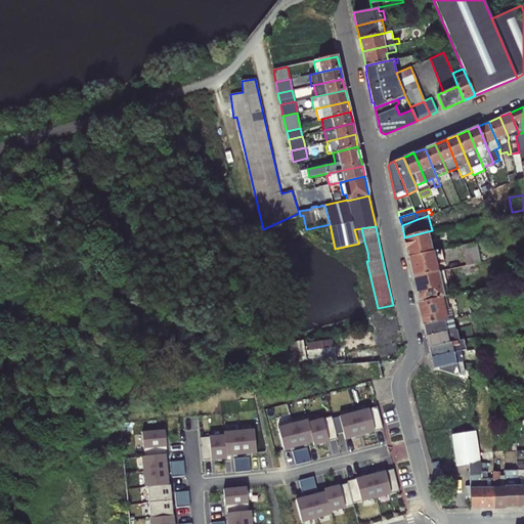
[(364,242),(361,228),(354,229),(358,244),(364,242)]
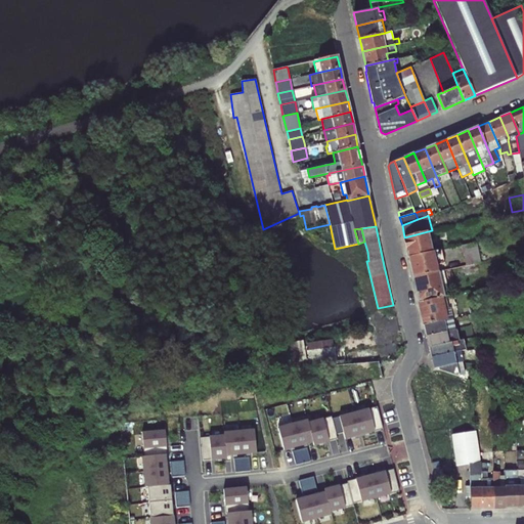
[(428,231),(404,237),(408,257),(433,252),(428,231)]
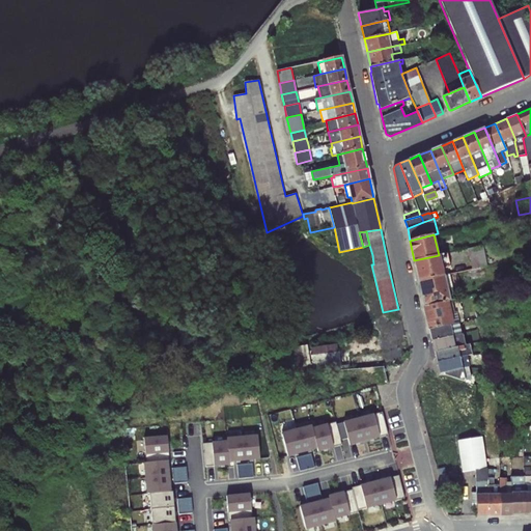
[(483,245),(468,249),(472,270),(487,267),(483,245)]
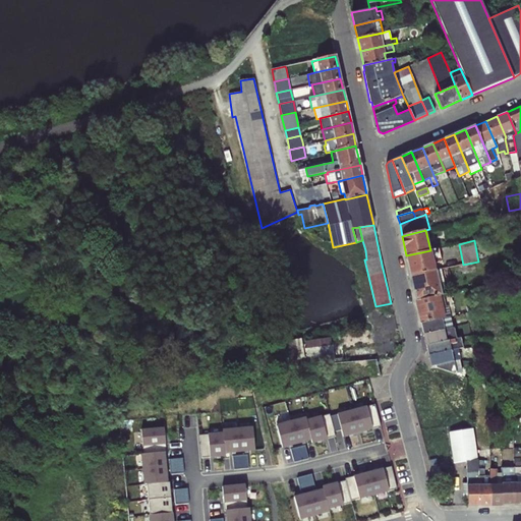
[(430,250),(406,255),(411,276),(439,270),(437,263),(441,262),(438,250),(431,251),(430,250)]
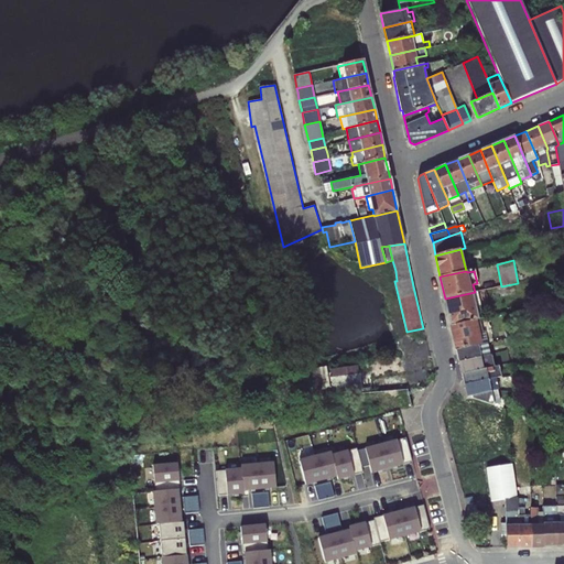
[(475,292),(445,299),(451,325),(479,318),(483,317),(478,293),(475,294),(475,292)]
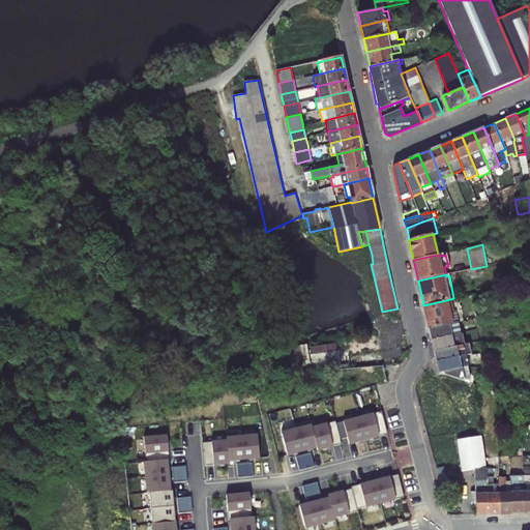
[(450,299),(423,305),(429,328),(458,322),(455,311),(453,311),(450,299)]
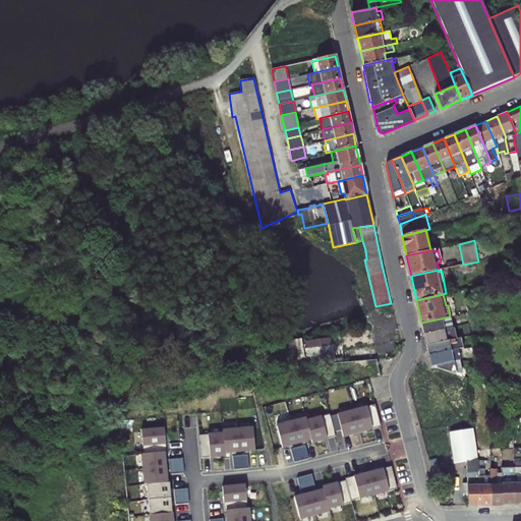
[(450,316),(421,323),(424,334),(452,327),(450,316)]
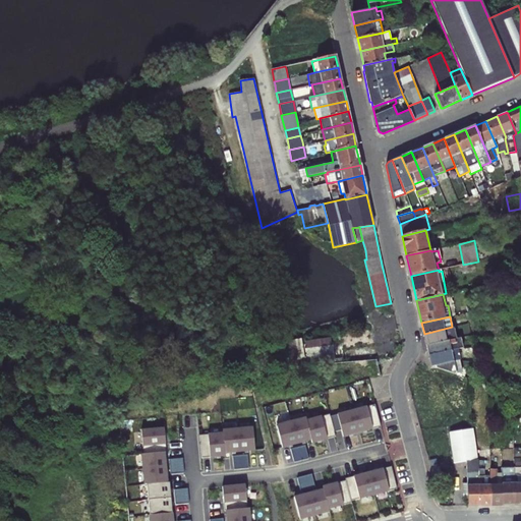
[(452,327),(424,334),(426,345),(456,339),(454,328),(453,327),(452,327)]
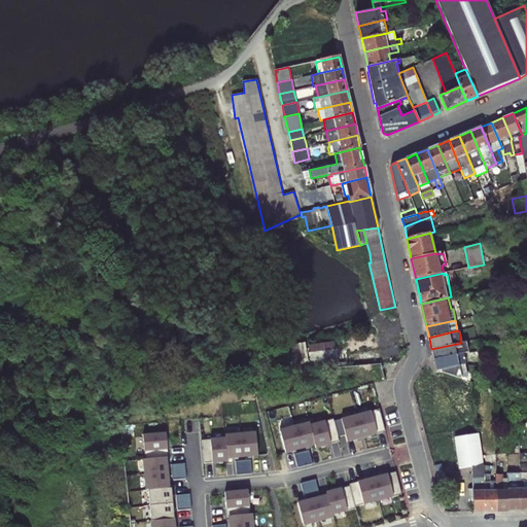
[(305,342),(285,346),(288,366),(290,365),(297,382),(311,370),(346,366),(345,361),(339,362),(336,350),(309,353),(310,362),(308,362),(305,342)]
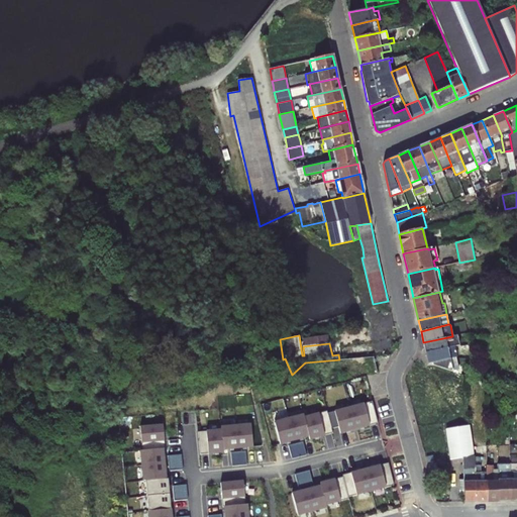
[(452,336),(423,342),(425,352),(453,346),(459,345),(456,335),(452,336)]
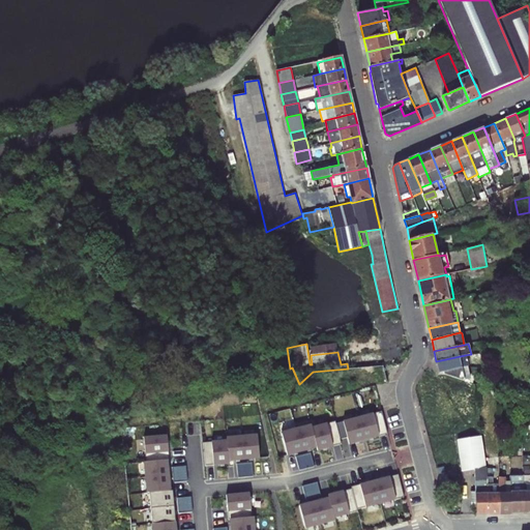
[(465,355),(436,361),(439,373),(444,372),(467,366),(468,366),(465,355)]
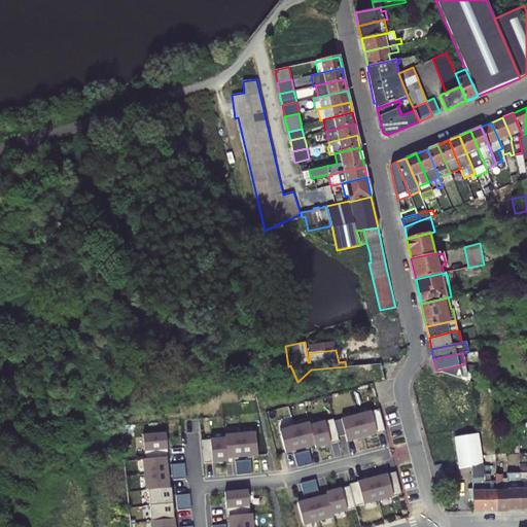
[(464,364),(442,370),(442,373),(461,378),(460,376),(466,377),(464,364)]
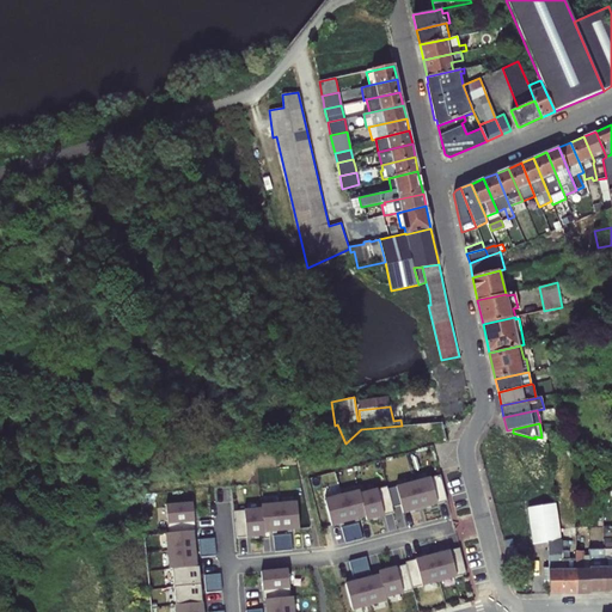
[(360,490),(325,500),(332,525),(366,516),(367,520),(395,513),(393,507),(401,506),(402,513),(448,501),(442,479),(441,475),(389,489),(387,487),(361,494),(360,490)]
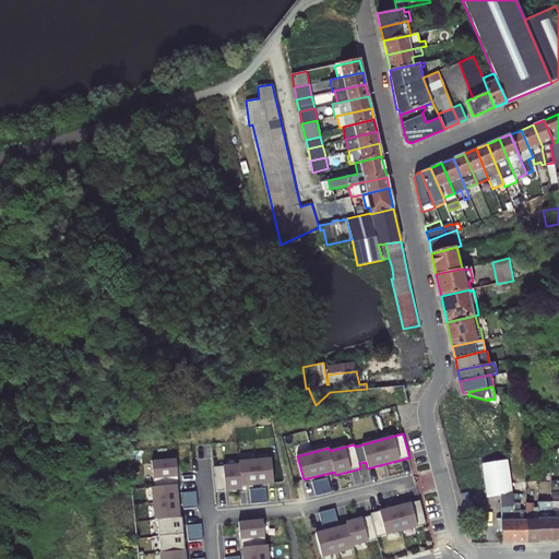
[(154,487),(153,487),(155,520),(157,520),(161,558),(186,558),(182,516),(180,518),(177,485),(179,485),(177,459),(152,461),(154,487)]
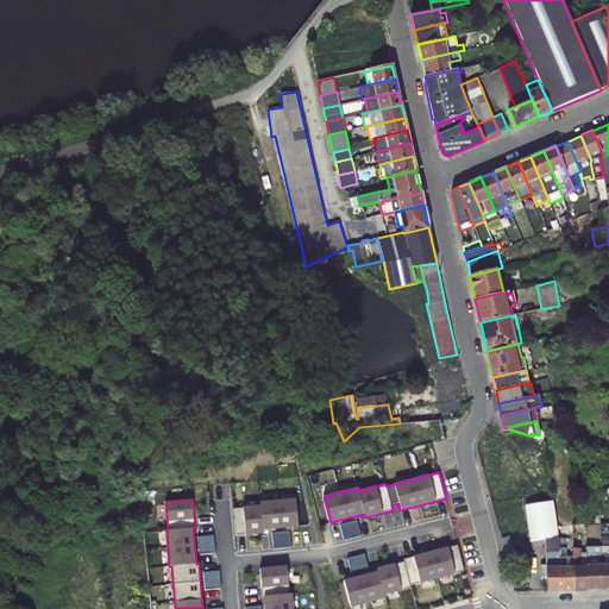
[(264,529),(299,526),(296,500),(261,502),(261,506),(233,508),(236,535),(264,532),(264,529)]
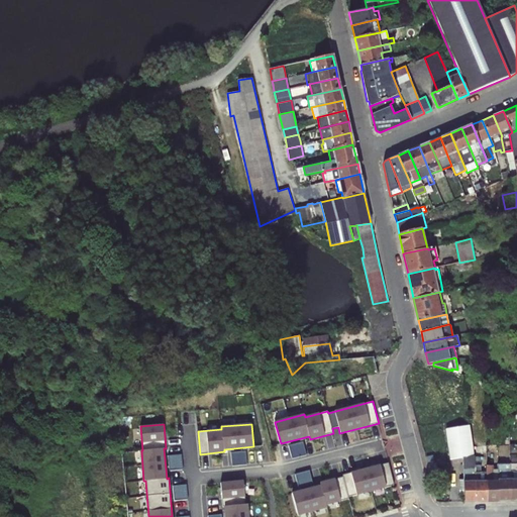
[(475,469),(473,457),(469,426),(445,429),(450,460),(462,458),(462,470),(463,480),(458,480),(459,495),(463,495),(463,502),(476,502),(475,469)]
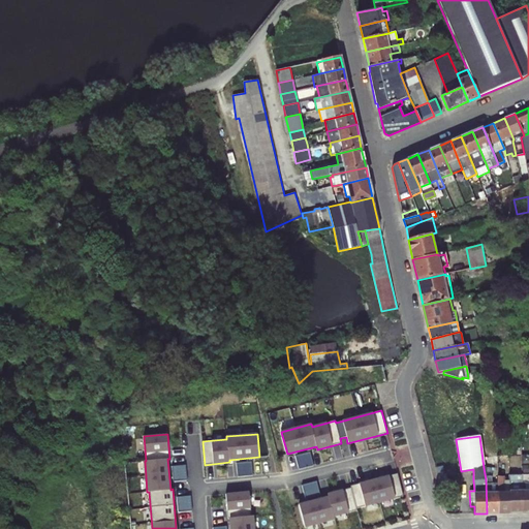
[(314,465),(310,452),(296,456),(300,469),(314,465)]
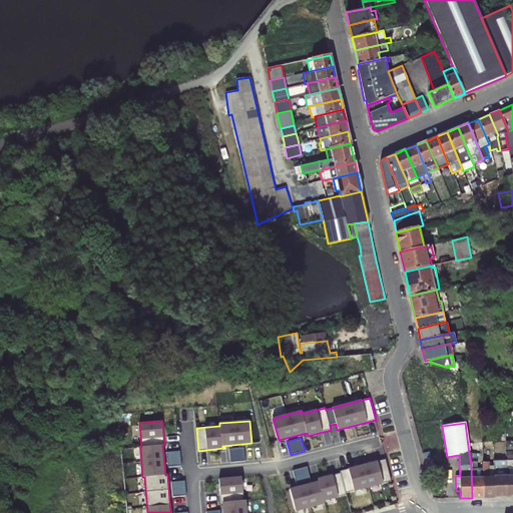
[(245,446),(230,447),(231,460),(246,459),(245,446)]
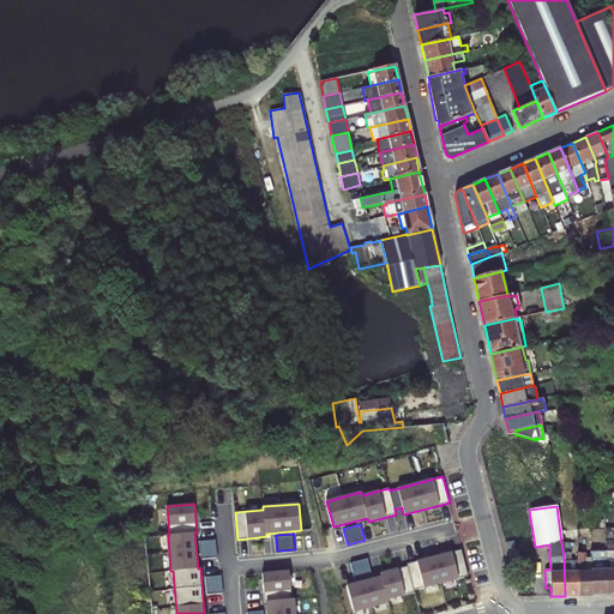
[(216,540),(199,541),(202,559),(217,557),(216,540)]
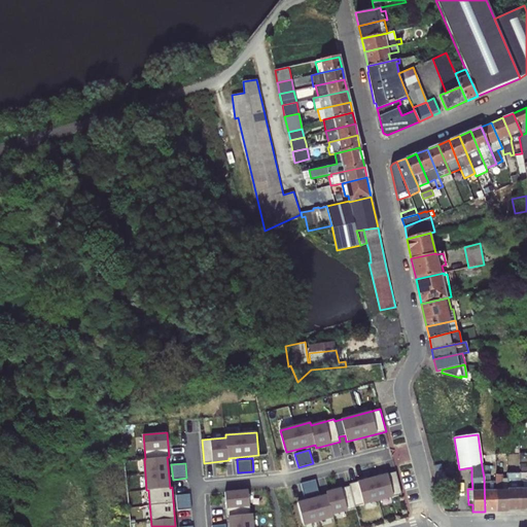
[(442,463),(434,465),(436,472),(437,482),(447,480),(445,471),(443,471),(442,463)]
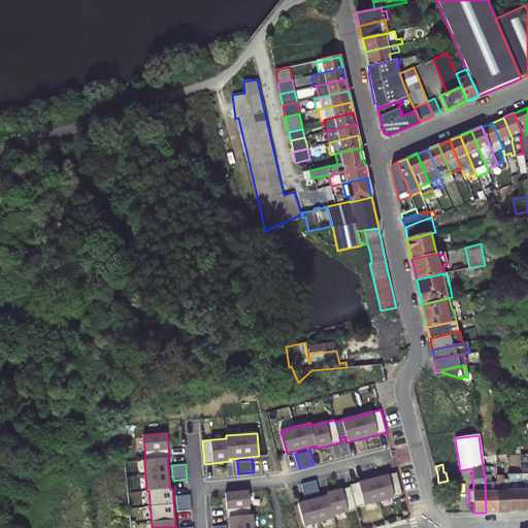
[(490,466),(483,467),(485,479),(486,513),(497,513),(497,482),(490,483),(490,466)]
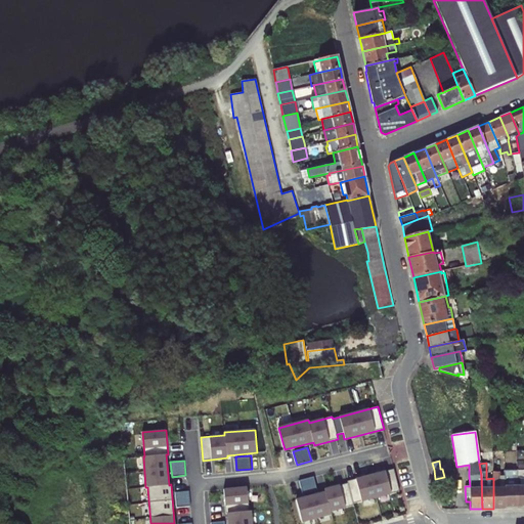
[(394,469),(347,481),(353,504),(400,491),(394,469)]
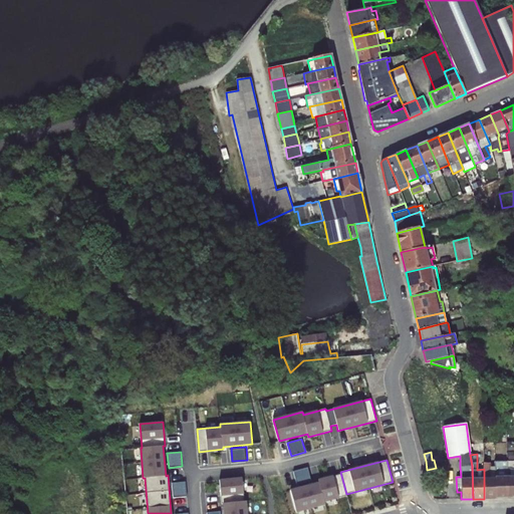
[(508,498),(507,462),(495,462),(495,467),(495,498),(508,498)]
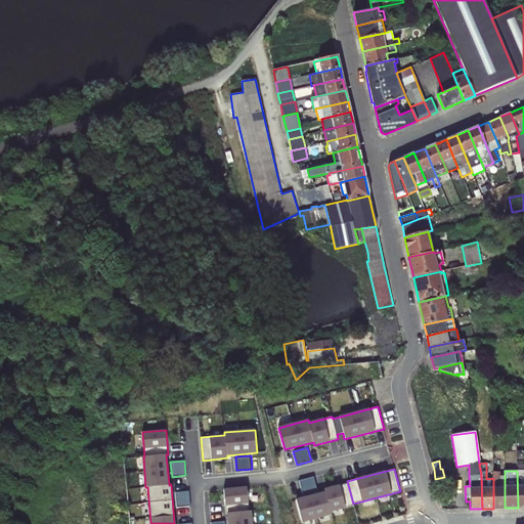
[(505,508),(505,476),(499,476),(498,472),(493,472),(493,478),(493,509),(505,508)]
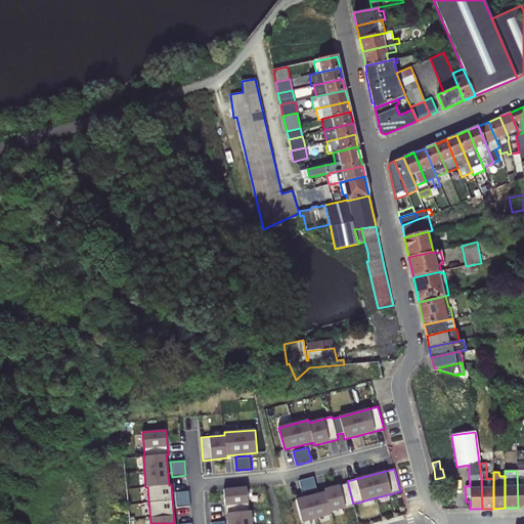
[(317,490),(314,477),(299,481),(303,494),(317,490)]
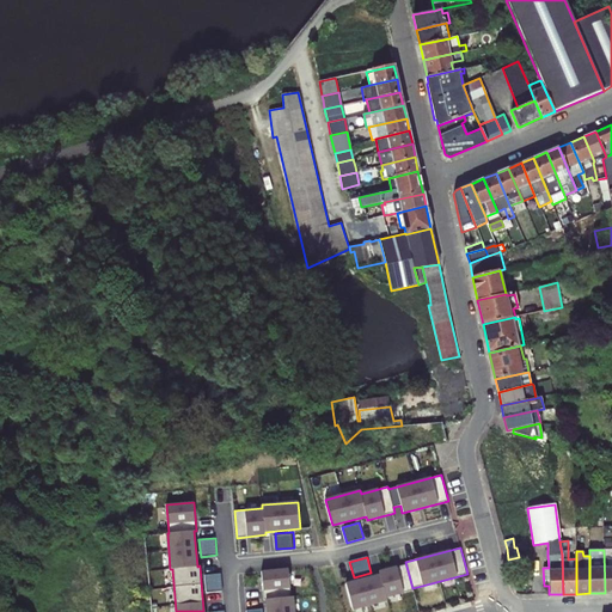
[(267,600),(267,611),(294,611),(293,597),(291,597),(288,569),(262,571),(264,600),(267,600)]
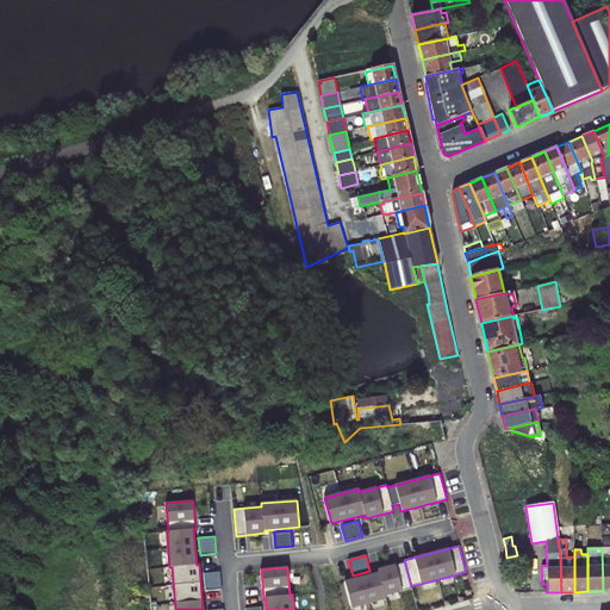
[(221,572),(204,573),(206,591),(222,589),(221,572)]
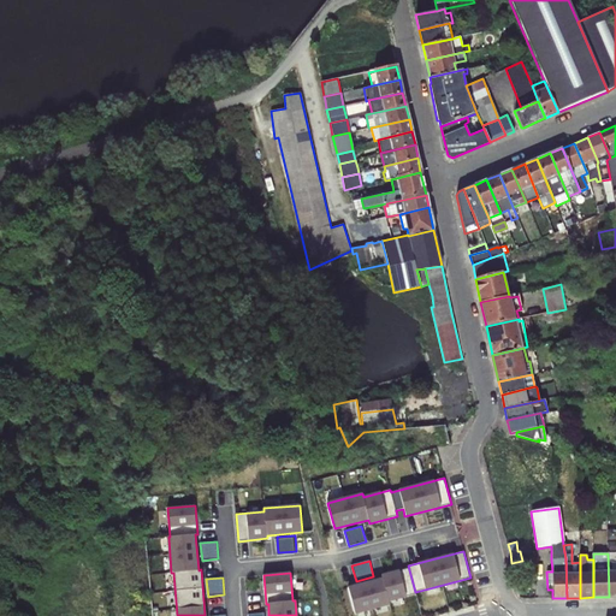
[(389,602),(383,579),(348,587),(355,614),(390,604),(389,602)]
